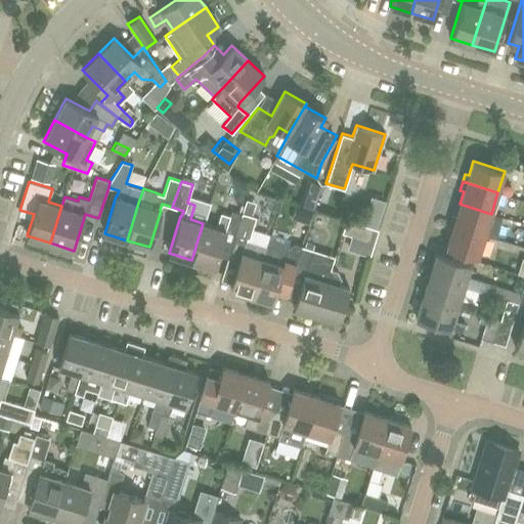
[(449,224),(484,235),(491,214),(460,204),(455,217),(452,216),(449,224)]
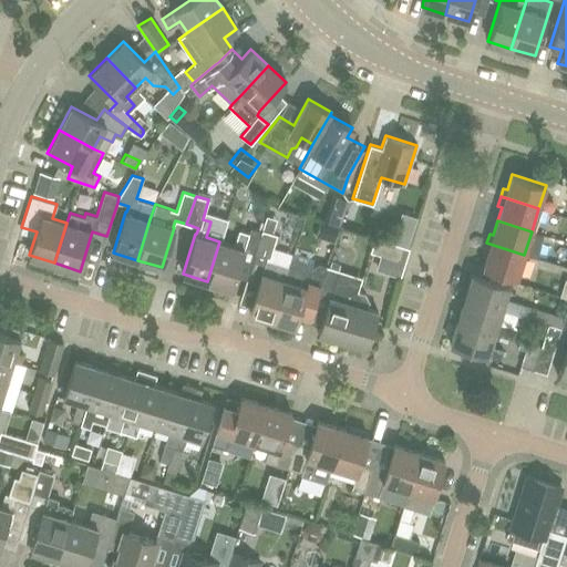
[(411,230),(399,226),(394,239),(408,244),(411,230)]
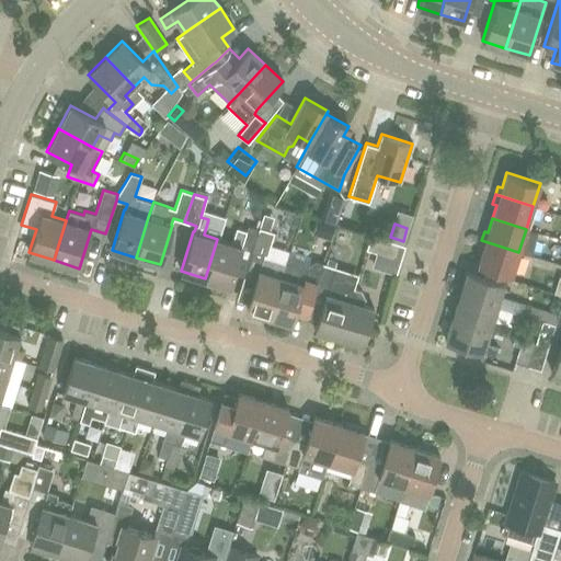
[(248,262),(252,250),(258,229),(248,226),(245,230),(236,227),(231,243),(217,239),(205,278),(229,286),(238,259),(248,262)]
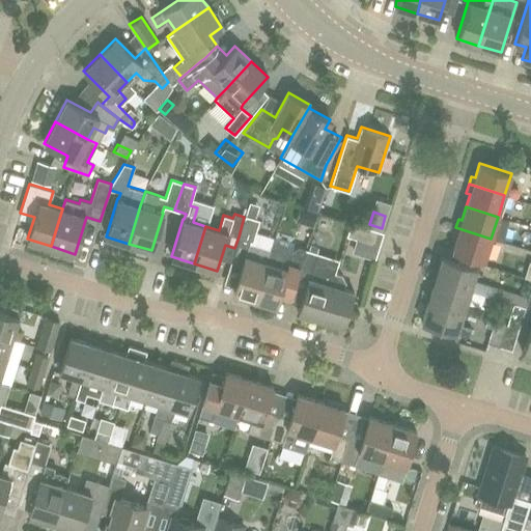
[(259,220),(245,215),(244,217),(239,236),(234,248),(230,261),(242,264),(233,292),(254,299),(269,251),(249,244),(250,241),(253,242),(259,220)]
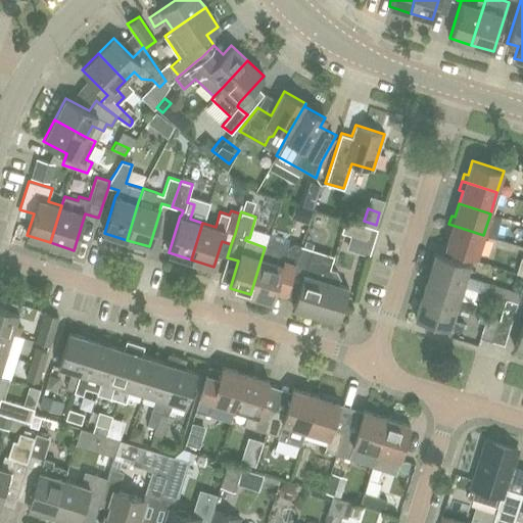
[(369,241),(373,227),(345,219),(341,232),(369,241)]
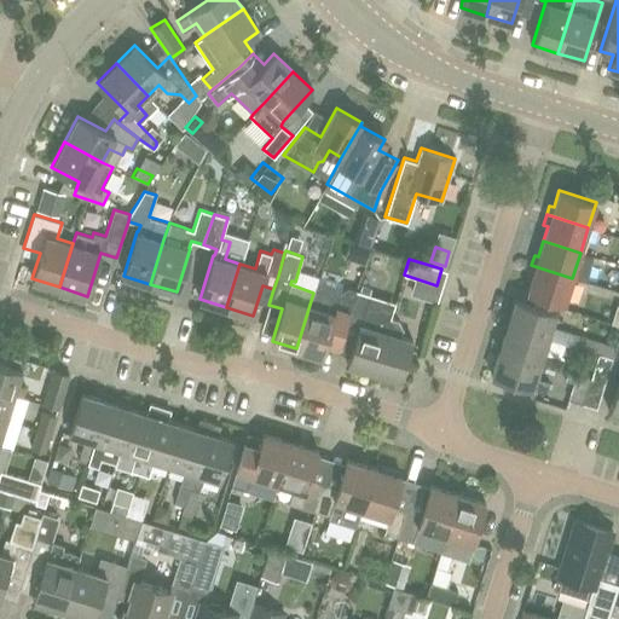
[(563,304),(572,278),(531,265),(528,275),(532,276),(527,291),(563,304)]
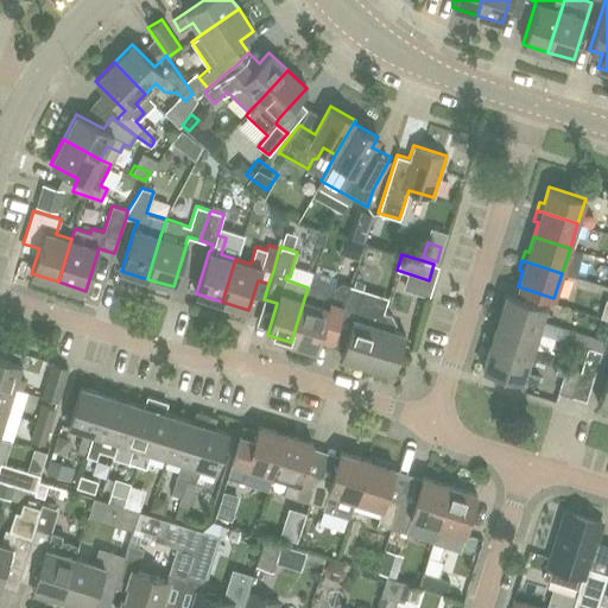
[(339,322),(341,315),(350,285),(342,283),(333,290),(309,283),(308,287),(291,342),(315,349),(321,333),(334,336),(339,322)]
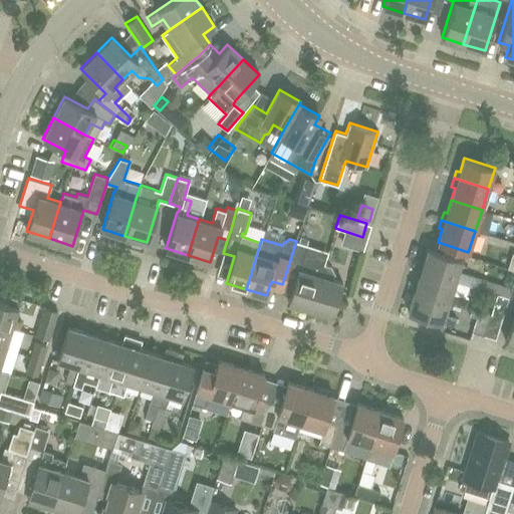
[(288,302),(309,309),(320,275),(324,263),(326,257),(314,253),(316,247),(296,241),(288,266),(298,270),(288,302)]
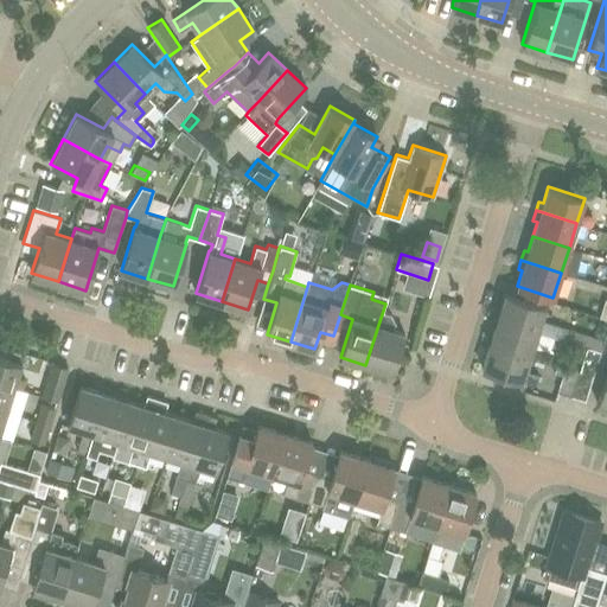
[(505,293),(497,318),(537,331),(544,306),(505,293)]
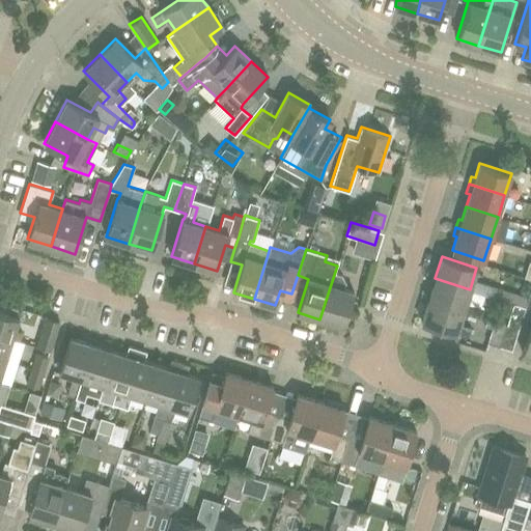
[(342,274),(335,272),(331,284),(319,319),(342,326),(354,291),(344,288),(345,282),(342,274)]
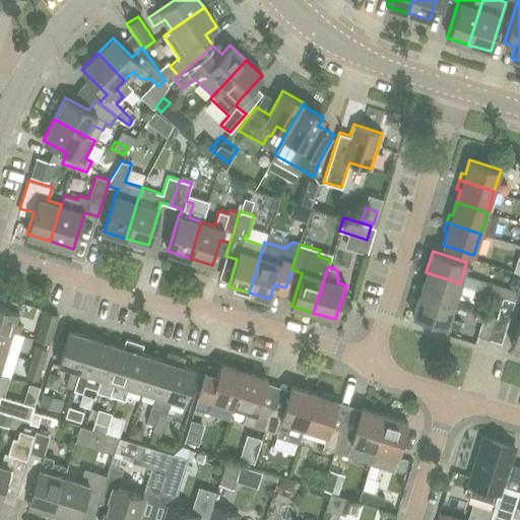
[(419,294),(453,304),(465,308),(468,300),(456,296),(460,283),(426,272),(419,294)]
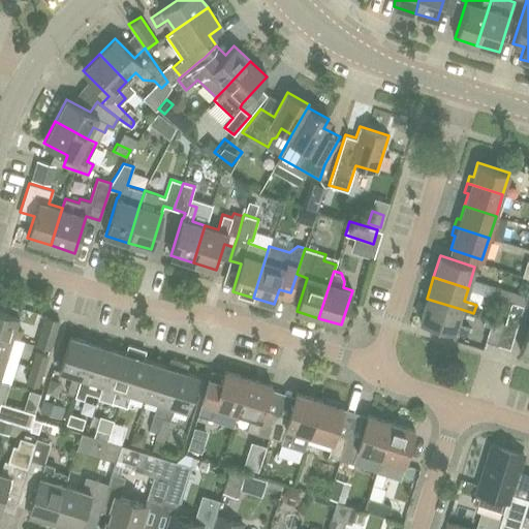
[(511,302),(523,305),(524,303),(526,297),(492,286),(490,294),(511,302)]
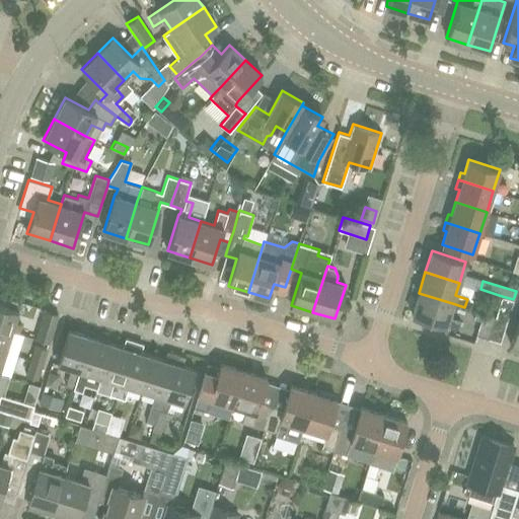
[(448,316),(452,303),(419,293),(412,314),(458,328),(460,320),(448,316)]
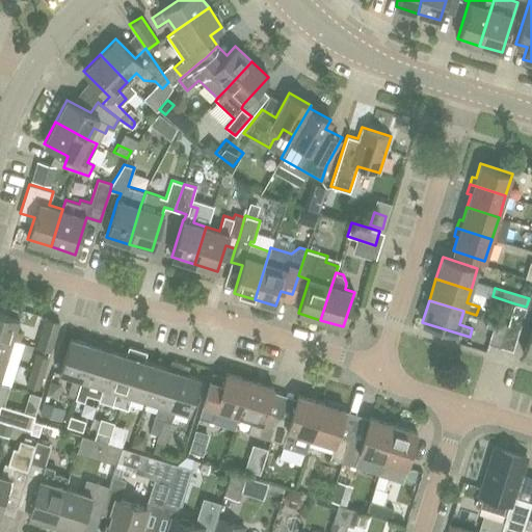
[(526,307),(514,303),(507,324),(500,346),(512,350),(526,307)]
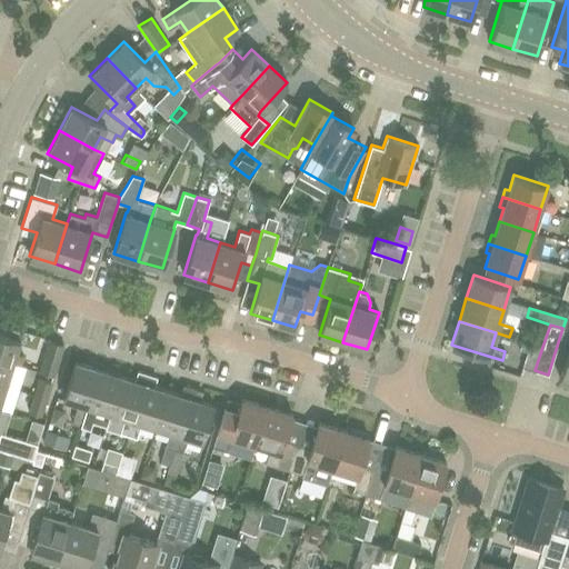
[(2,333),(0,332),(0,358),(12,362),(19,365),(22,356),(16,353),(22,332),(6,327),(2,333)]
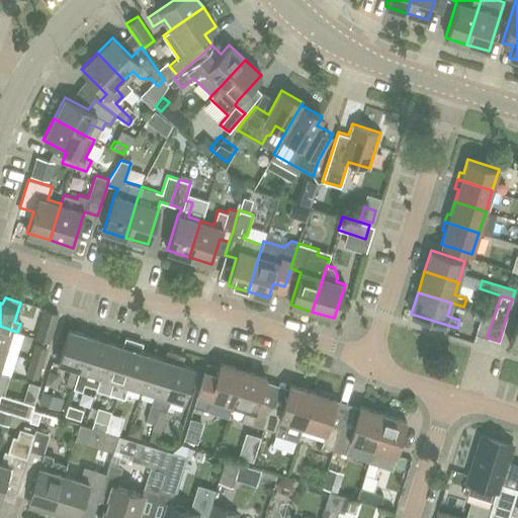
[(49,342),(58,314),(45,310),(35,338),(49,342)]
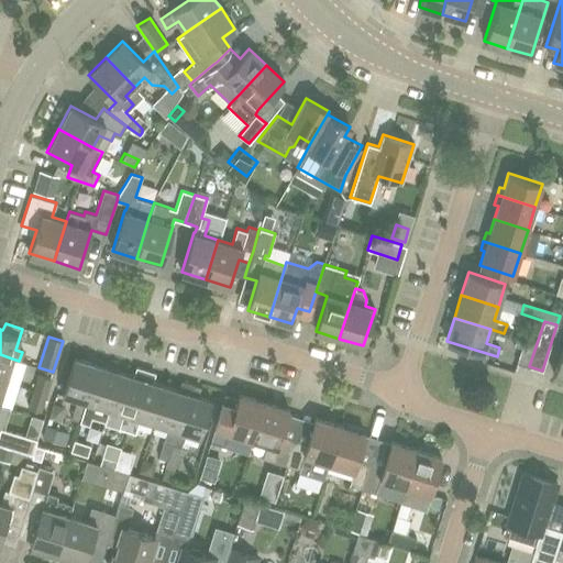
[(529,366),(537,343),(517,338),(514,345),(521,349),(517,363),(529,366)]
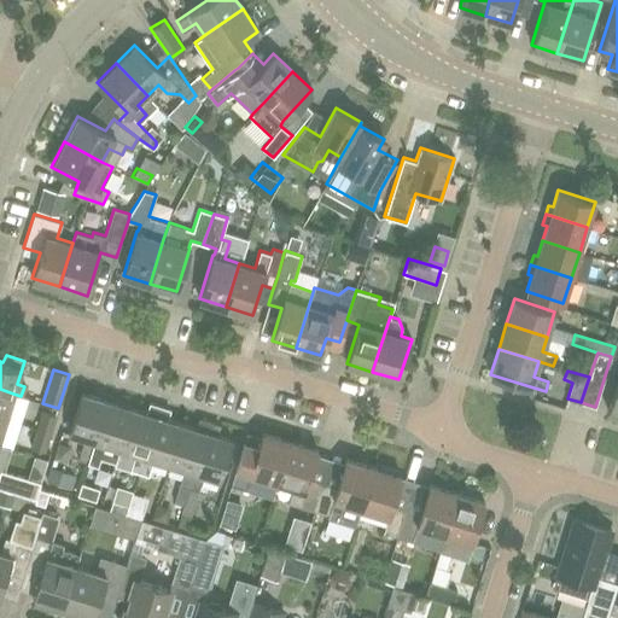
[(0,417),(6,419),(13,394),(0,389),(0,417)]
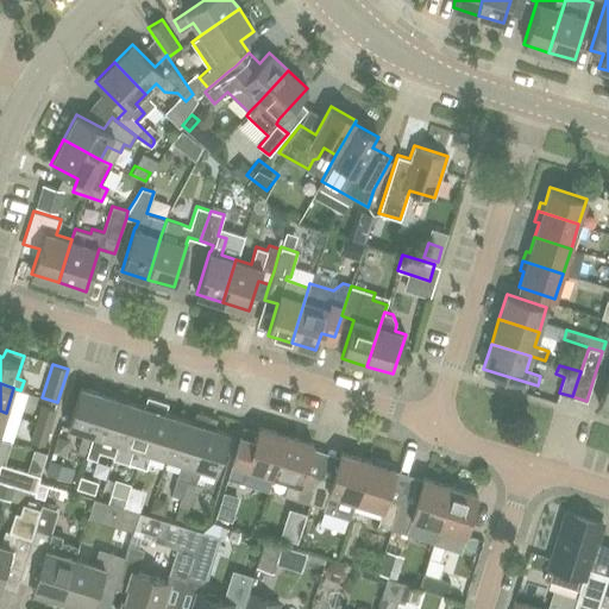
[(76,452),(86,454),(105,394),(80,387),(68,426),(83,431),(76,452)]
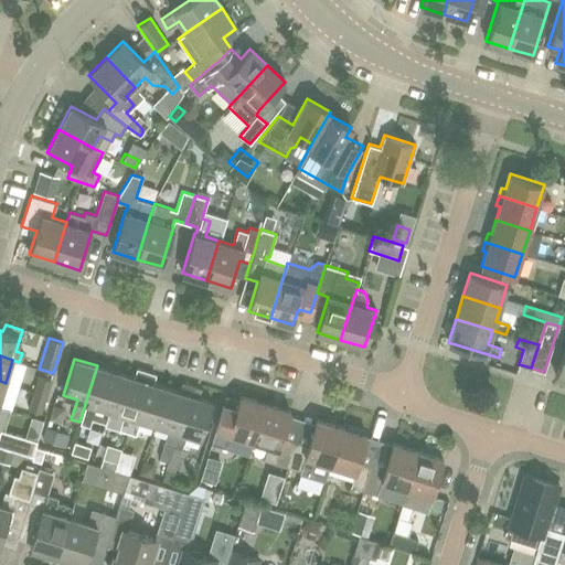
[(109,409),(120,373),(97,365),(80,422),(80,423),(89,426),(92,418),(105,423),(109,409)]
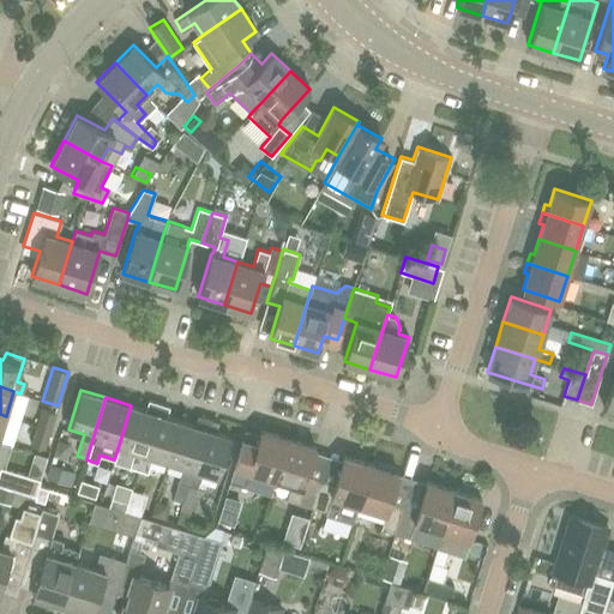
[(146,410),(131,405),(119,445),(133,450),(128,467),(138,469),(158,403),(149,401),(146,410)]
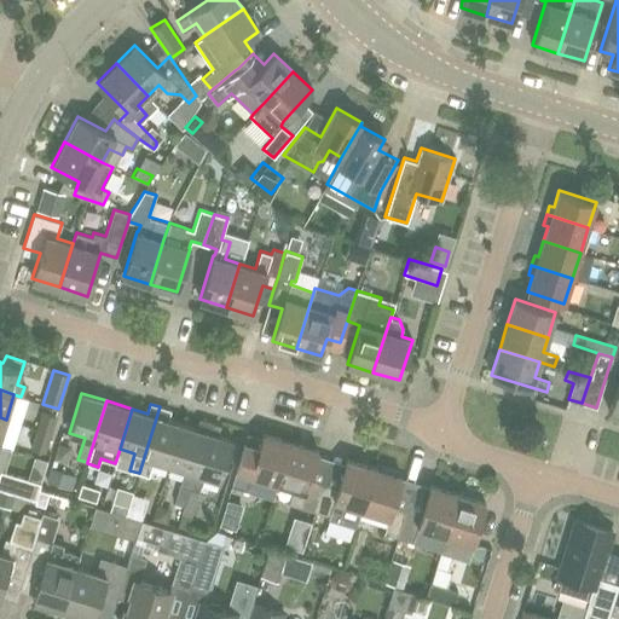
[(154,460),(169,464),(181,424),(166,420),(169,410),(160,406),(139,473),(149,476),(154,460)]
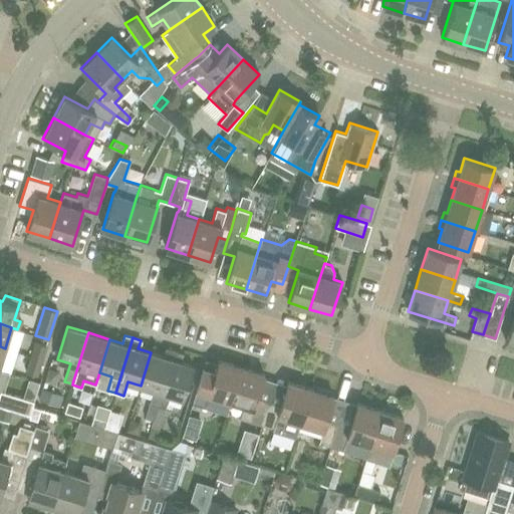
[(30,356),(42,360),(47,344),(35,340),(33,348),(30,356)]
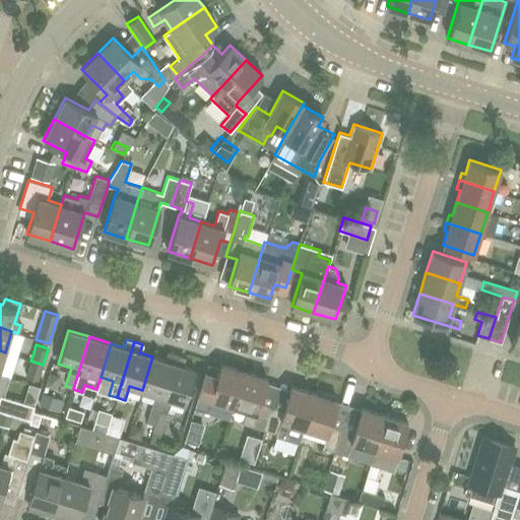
[(146,421),(154,425),(176,354),(168,352),(166,361),(152,356),(142,390),(154,394),(146,421)]
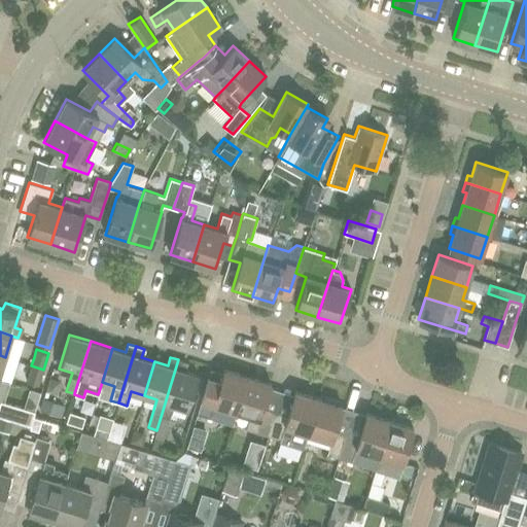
[(203,378),(197,377),(198,375),(184,371),(186,362),(178,359),(156,430),(154,435),(163,438),(173,405),(187,409),(192,390),(199,392),(203,378)]
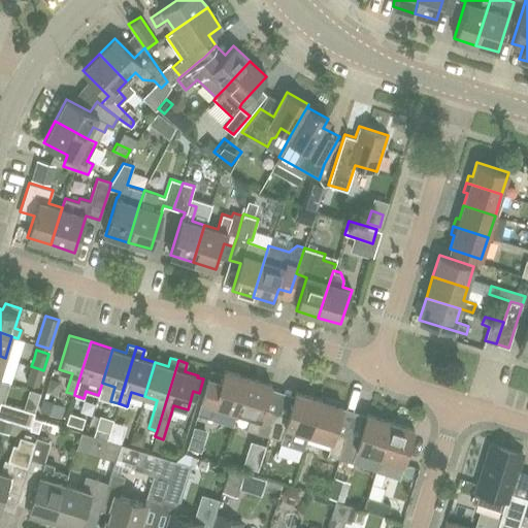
[(41,377),(43,370),(31,366),(27,382),(38,385),(41,377)]
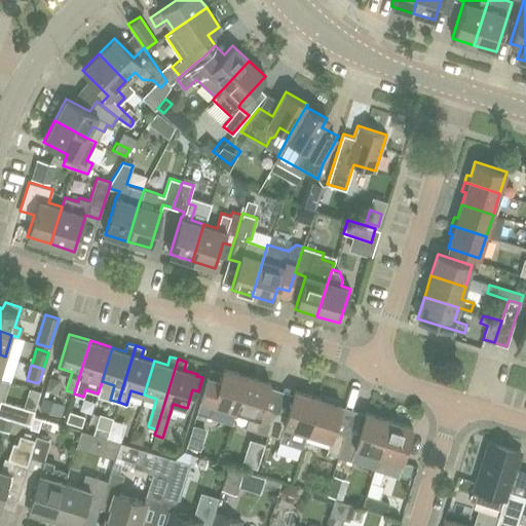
[(211,368),(196,412),(219,419),(223,406),(236,410),(247,375),(223,368),(222,371),(211,368)]
